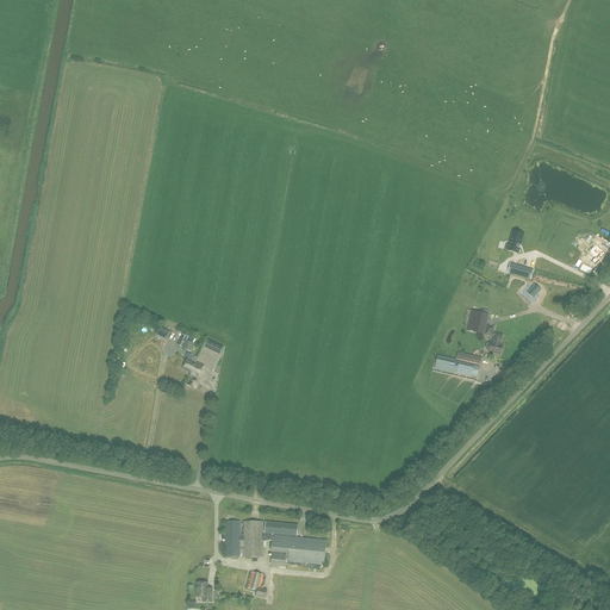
[(518,254),(523,238),(514,235),(511,244),(510,243),(508,250),(518,254)]
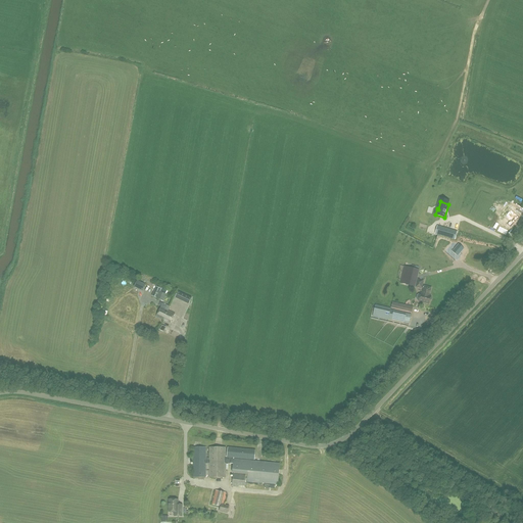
[(511,207),(505,214),(512,221),(509,225),(512,228),(515,224),(516,225),(522,219),(511,207)]
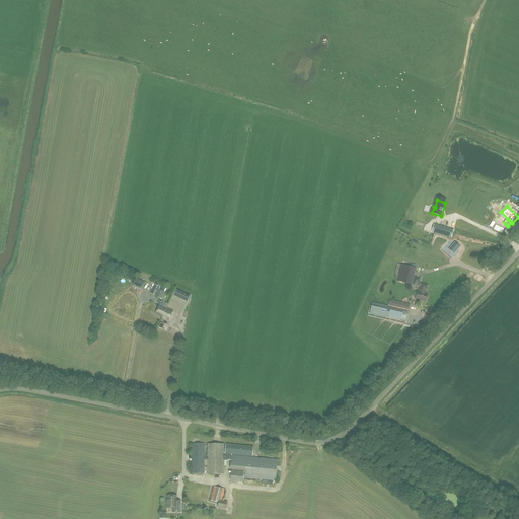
[(499,223),(495,226),(502,233),(505,229),(499,223)]
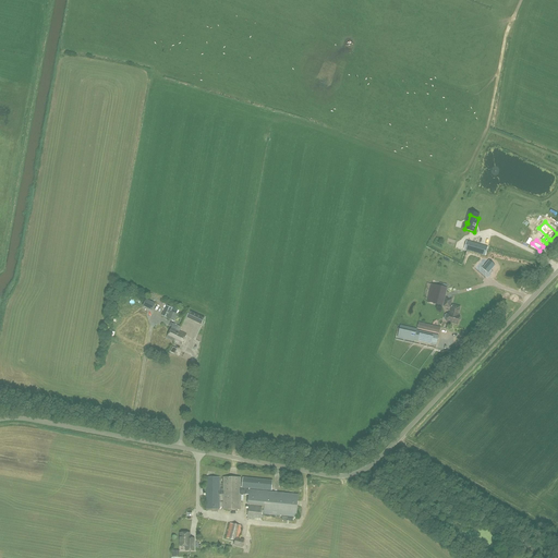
[(466,241),(464,250),(485,255),(488,246),(466,241)]
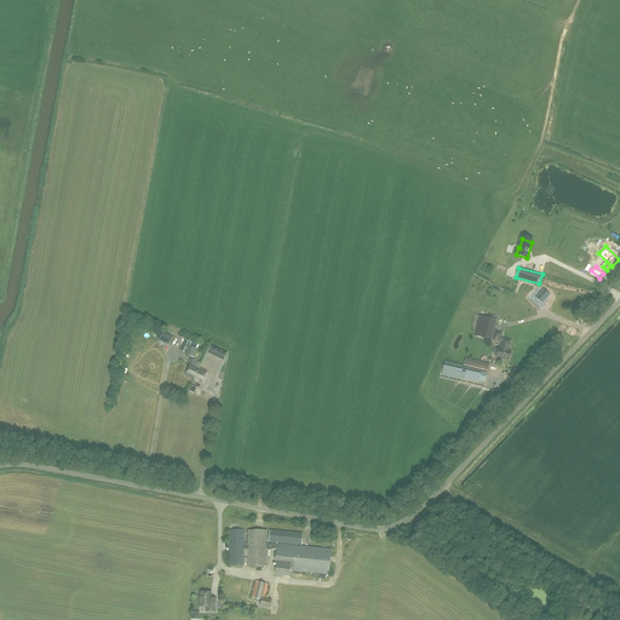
[(505,270),(500,290),(507,292),(514,273),(505,270)]
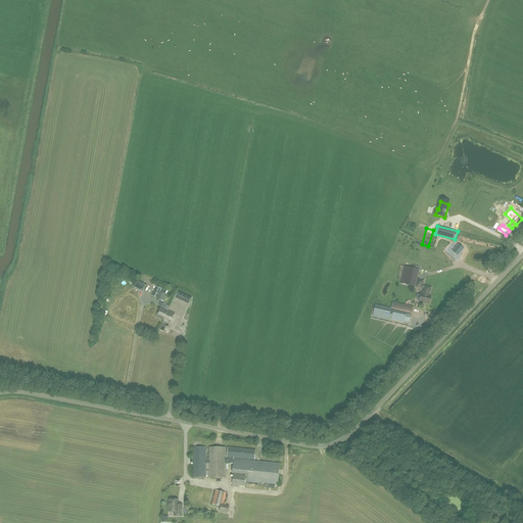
[(454,251),(458,255),(463,248),(459,245),(454,251)]
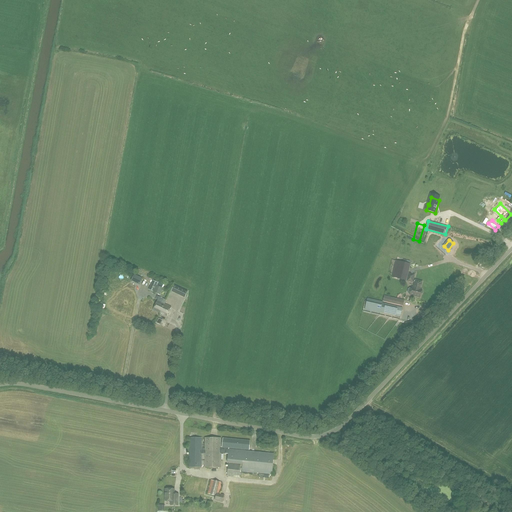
[(398,261),(395,273),(407,276),(410,264),(398,261)]
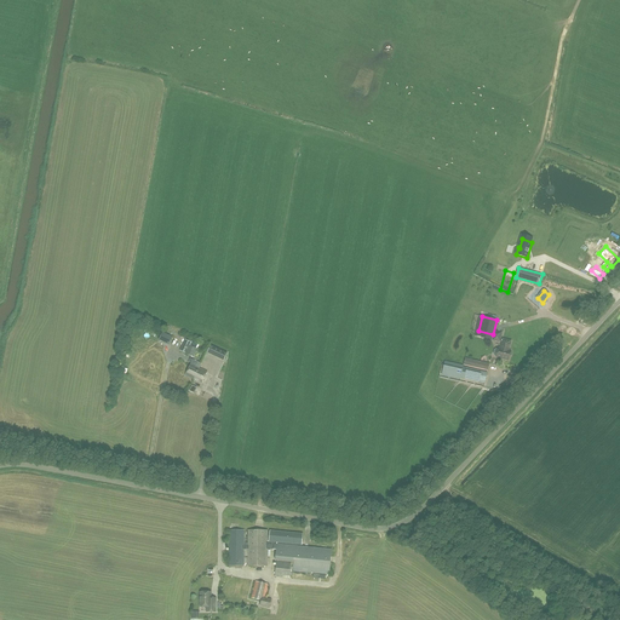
[(495,331),(493,340),(500,342),(503,342),(501,348),(501,349),(499,348),(499,349),(497,349),(494,350),(494,354),(495,356),(497,356),(497,357),(509,360),(510,356),(511,355),(512,352),(511,352),(511,351),(509,350),(511,342),(503,339),(500,339),(503,333),(495,331)]
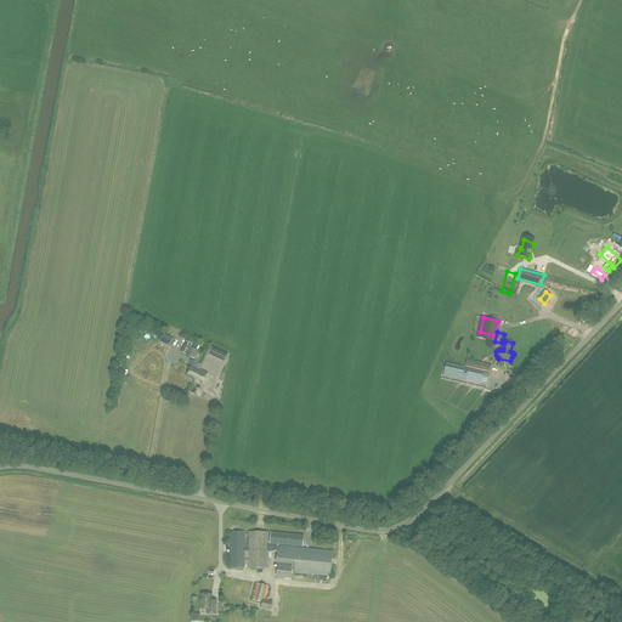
[(194,358),(198,351),(199,348),(188,343),(184,354),(186,355),(194,358)]
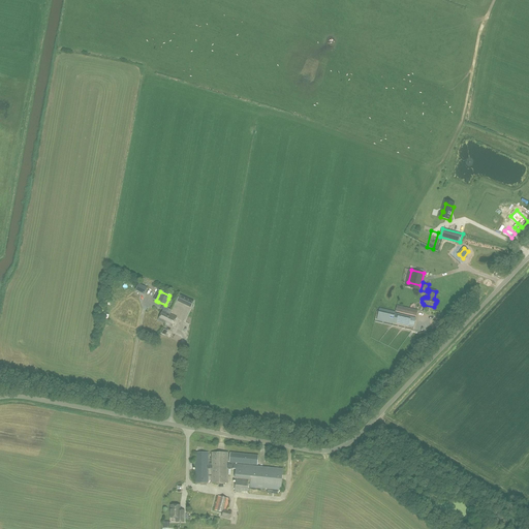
[(191,308),(193,302),(183,297),(184,294),(180,293),(176,301),(179,302),(179,303),(191,308)]
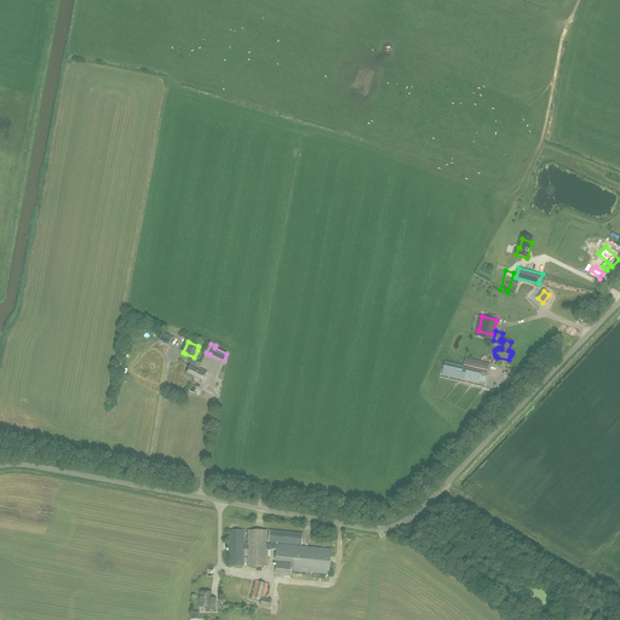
[(191,365),(194,360),(193,360),(185,375),(194,380),(199,368),(191,365)]
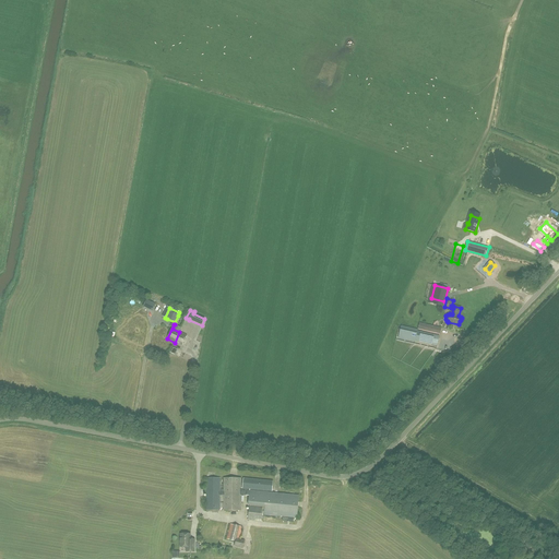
[(420,324),(419,326),(431,330),(430,332),(438,333),(439,332),(438,330),(436,329),(436,328),(420,324)]
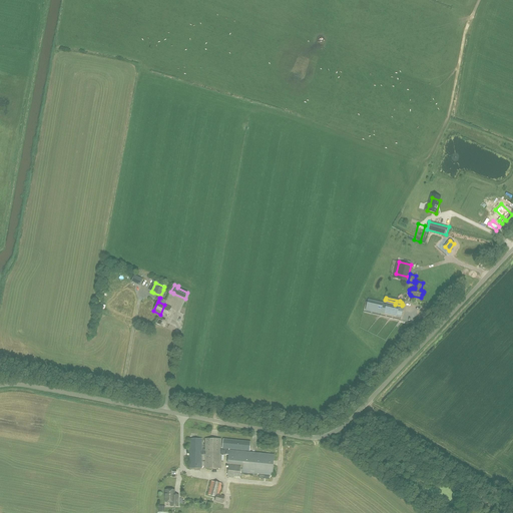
[(382,311),(383,306),(368,303),(367,308),(382,311)]
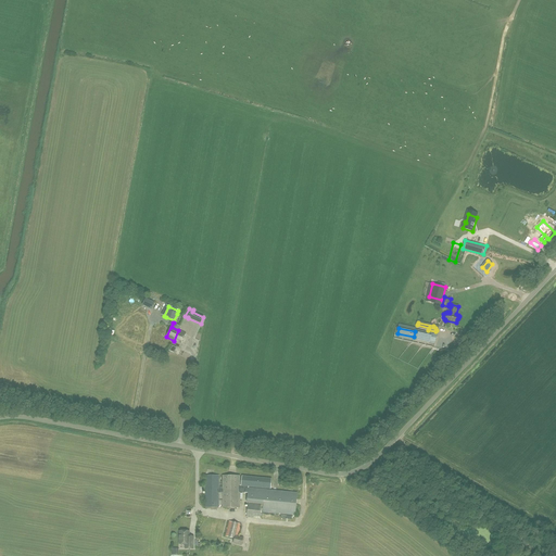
[(178,330),(174,341),(181,344),(186,333),(178,330)]
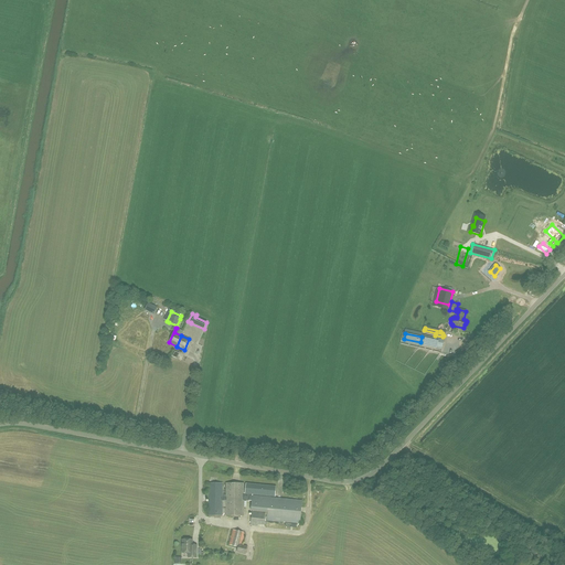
[(425,338),(424,343),(437,345),(437,347),(441,348),(441,345),(443,345),(444,340),(439,339),(438,341),(425,338)]
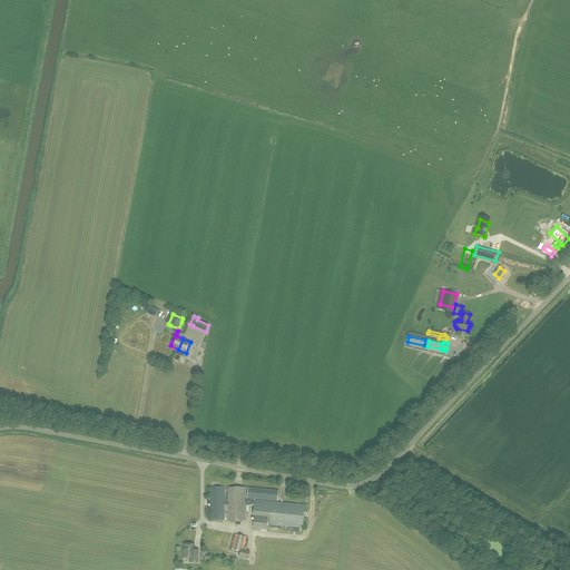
[(228,487),(228,499),(225,499),(225,488),(212,487),(210,520),(225,521),(225,519),(227,519),(227,520),(228,520),(228,521),(246,521),(246,504),(252,505),(254,505),(253,516),(254,516),(262,517),(269,518),(269,524),(303,528),(305,505),(255,500),(255,499),(277,501),(278,491),(248,488),(248,489),(247,498),(246,498),(246,489),(246,488),(228,487)]
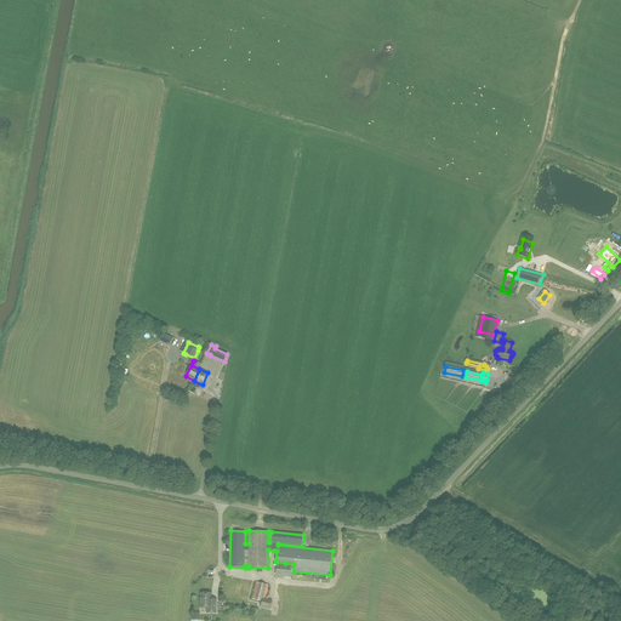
[(269,609),(272,600),(266,599),(269,585),(256,582),(252,599),(262,602),(261,607),(269,609)]
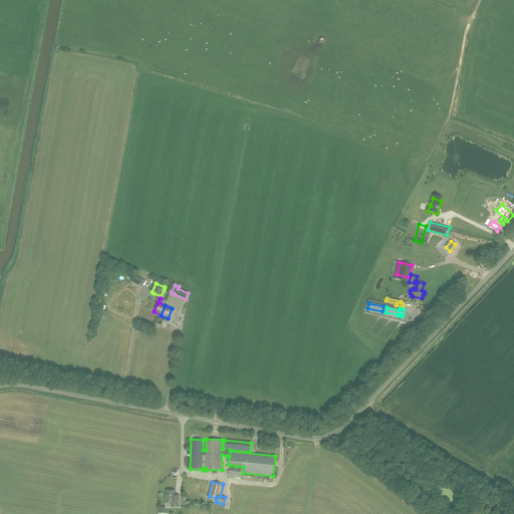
[(179,507),(179,496),(175,496),(175,491),(166,491),(166,503),(172,503),(172,507),(179,507)]
